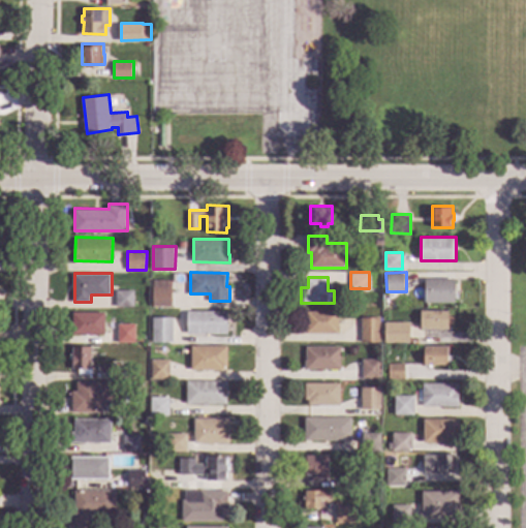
[(455,302),(425,302),(425,278),(455,278),(455,302)]
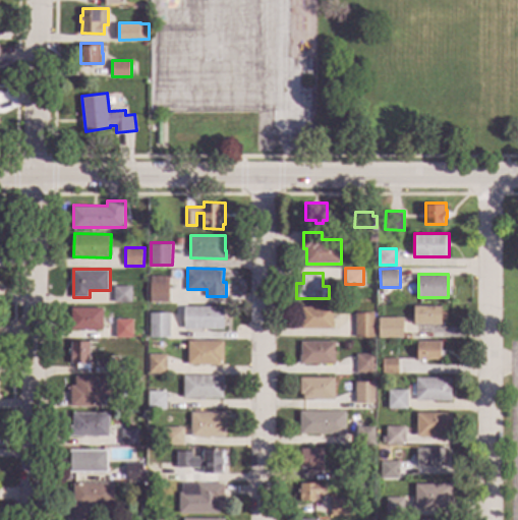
[(171,301),(151,300),(151,275),(171,275),(171,301)]
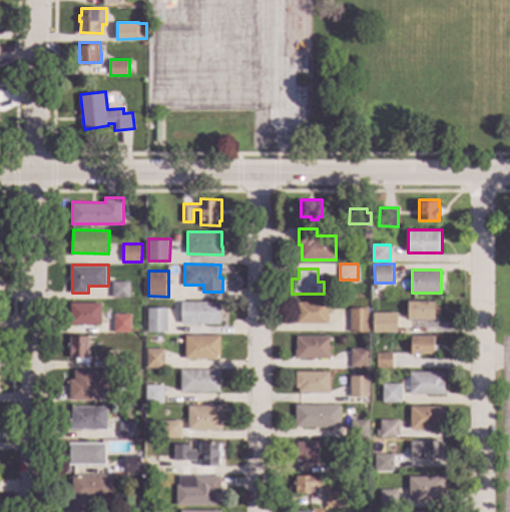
[(131,297),(113,297),(113,281),(131,281),(131,297)]
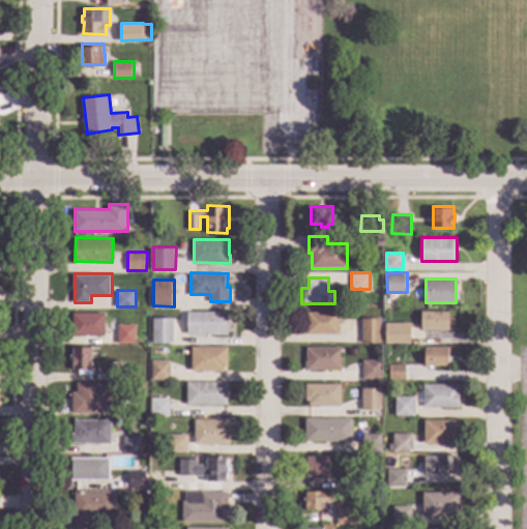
[(229,334),(187,333),(187,311),(230,311),(229,334)]
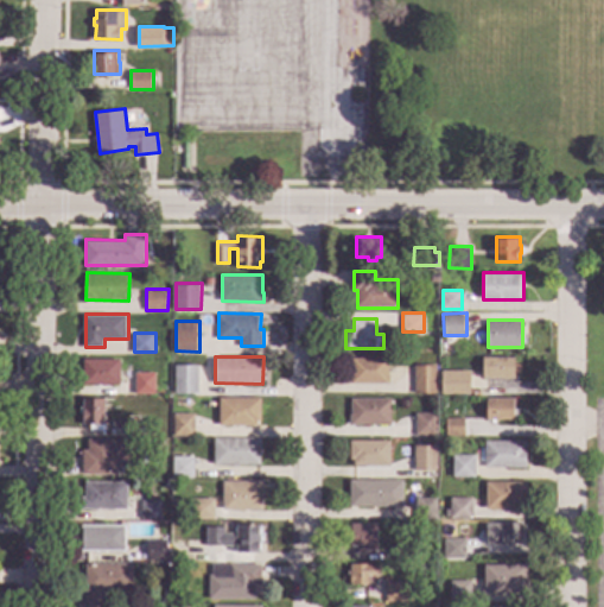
[(389,383),(353,383),(353,356),(389,356),(389,383)]
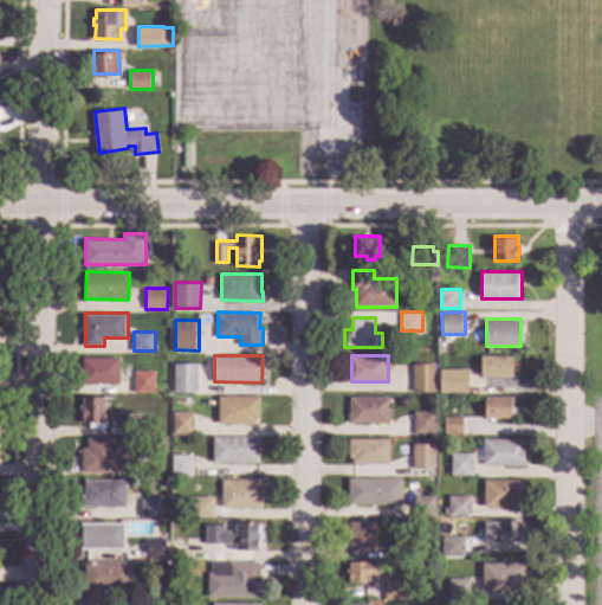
[(515,373),(506,373),(506,375),(483,375),(483,355),(515,355),(515,373)]
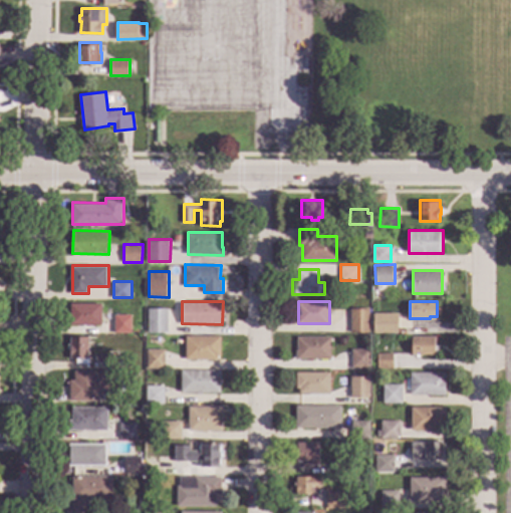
[(102,324),(71,324),(71,302),(102,302),(102,324)]
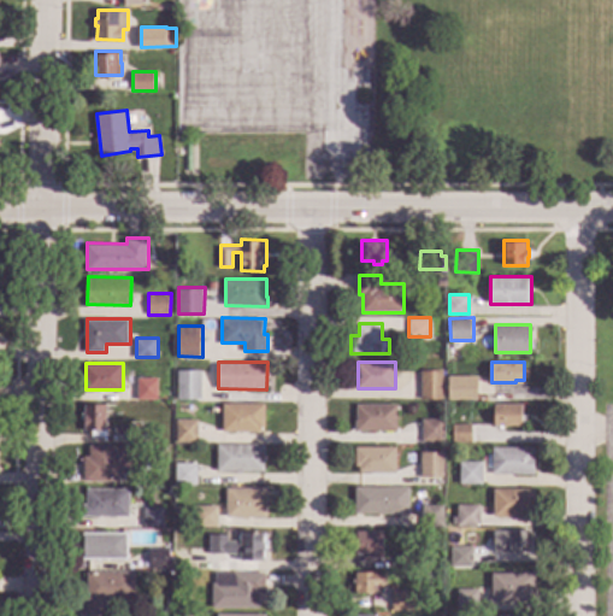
[(202,396),(181,394),(181,367),(202,367),(202,396)]
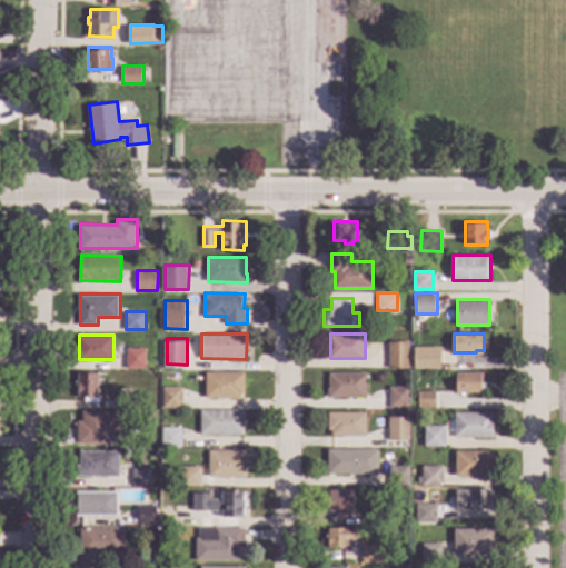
[(409,367),(390,367),(390,340),(409,340),(409,367)]
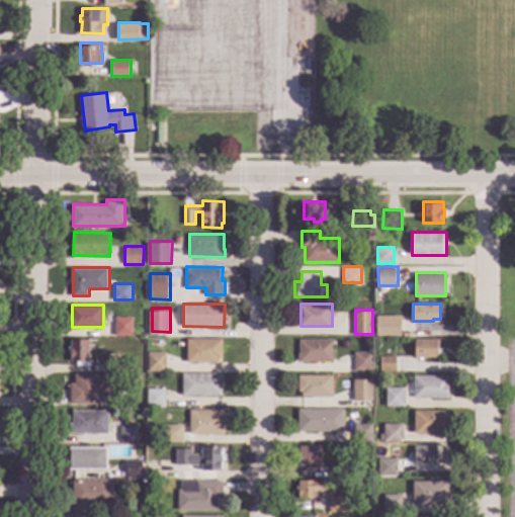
[(402,334),(377,334),(377,314),(402,314),(402,334)]
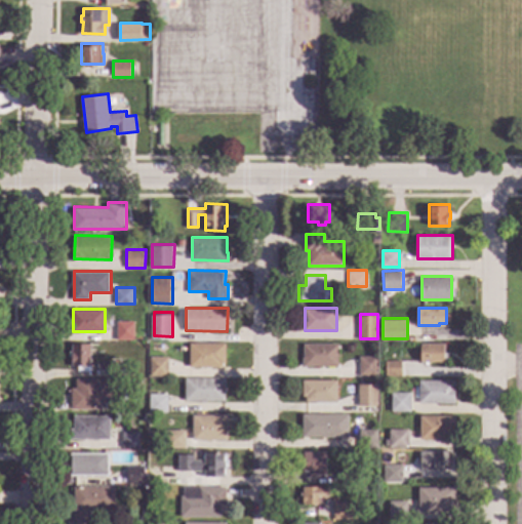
[(134,338),(116,338),(116,320),(134,320),(134,338)]
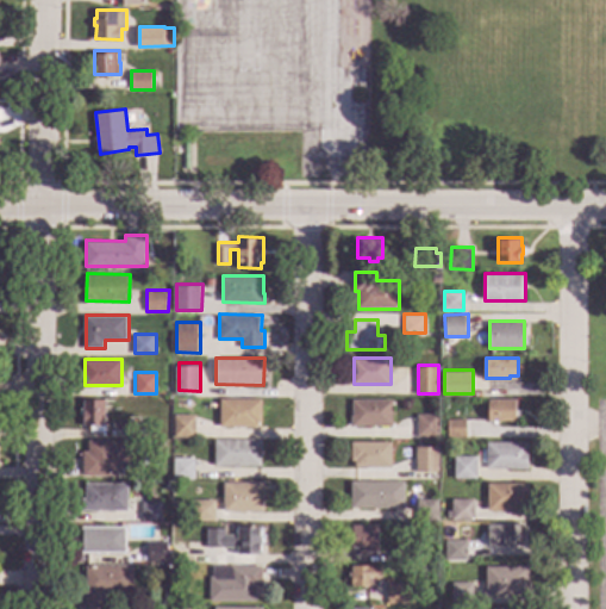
[(106,430),(93,430),(93,424),(85,424),(86,397),(106,397),(106,430)]
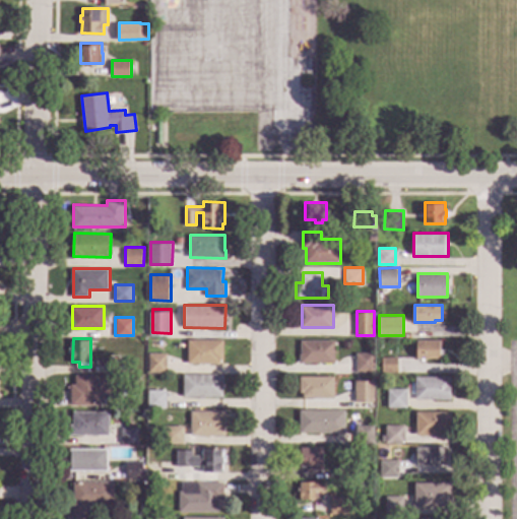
[(224,360),(221,360),(220,363),(189,363),(189,339),(224,339),(224,360)]
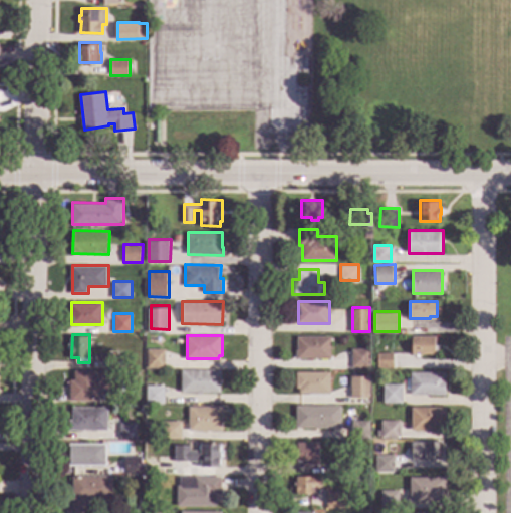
[(437,344),(441,344),(441,354),(413,354),(413,335),(437,335),(437,344)]
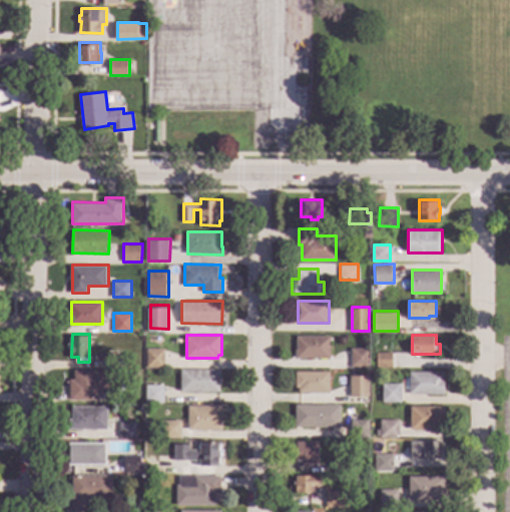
[(331,357),(297,357),(297,336),(331,336),(331,357)]
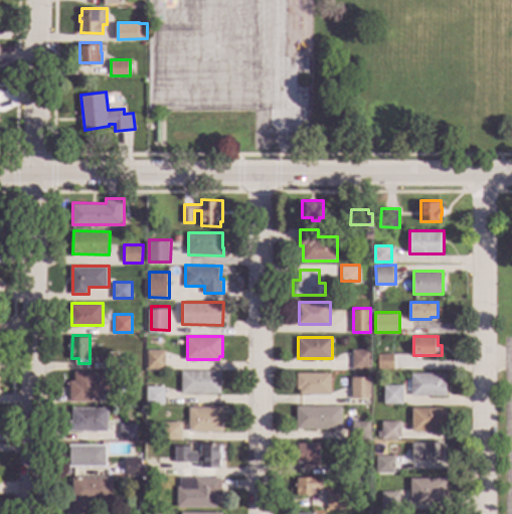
[(166,368),(148,368),(149,349),(167,349),(166,368)]
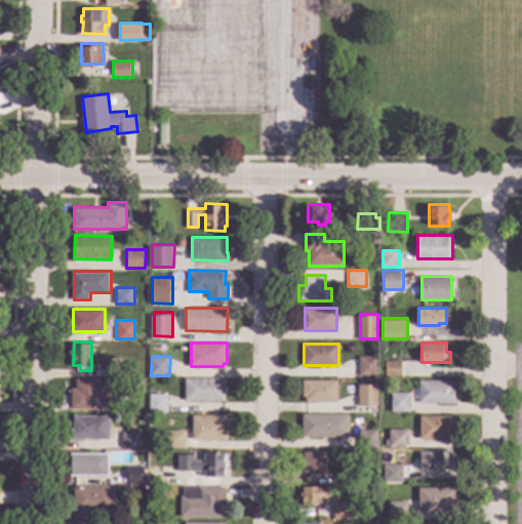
[(378,374),(360,374),(360,356),(378,356),(378,374)]
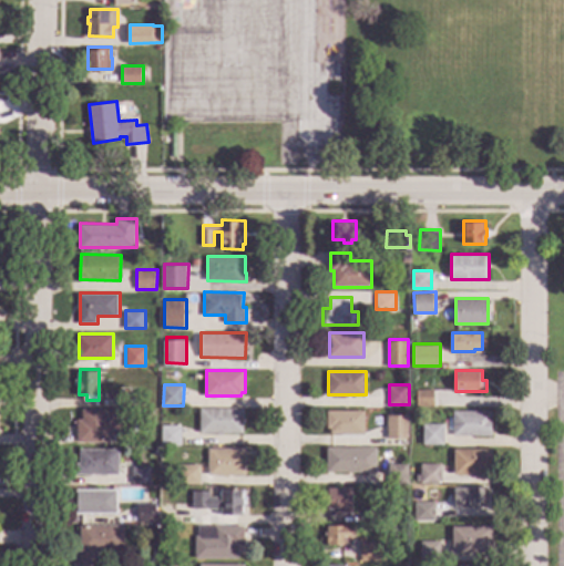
[(436,405),(418,405),(418,389),(436,389),(436,405)]
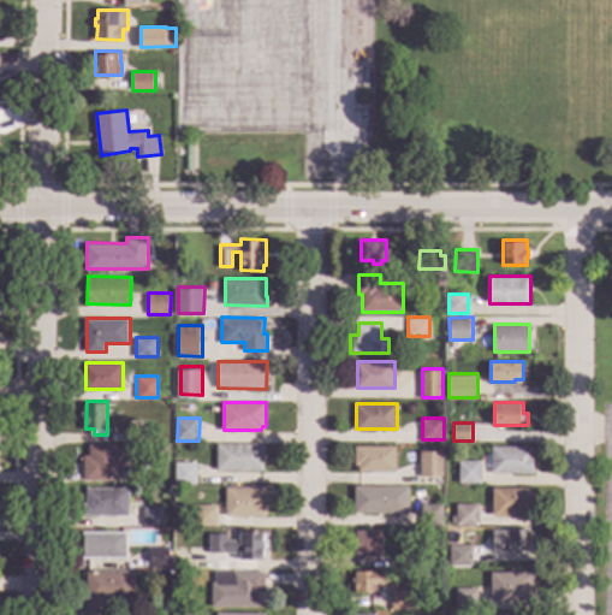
[(152,441),(132,439),(132,425),(152,425),(152,441)]
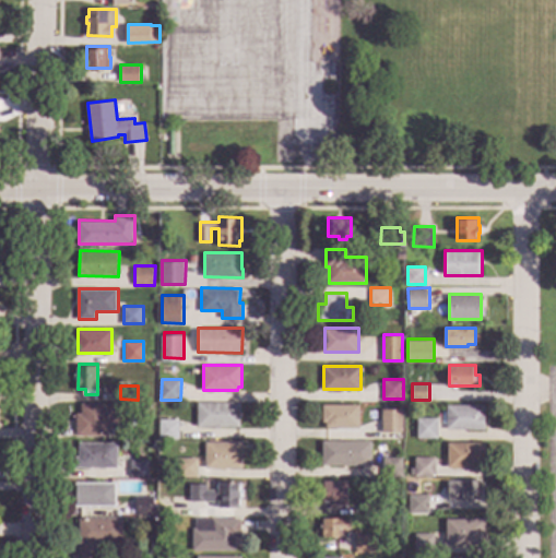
[(130,427),(109,427),(109,435),(77,435),(78,412),(82,412),(82,401),(130,402),(130,427)]
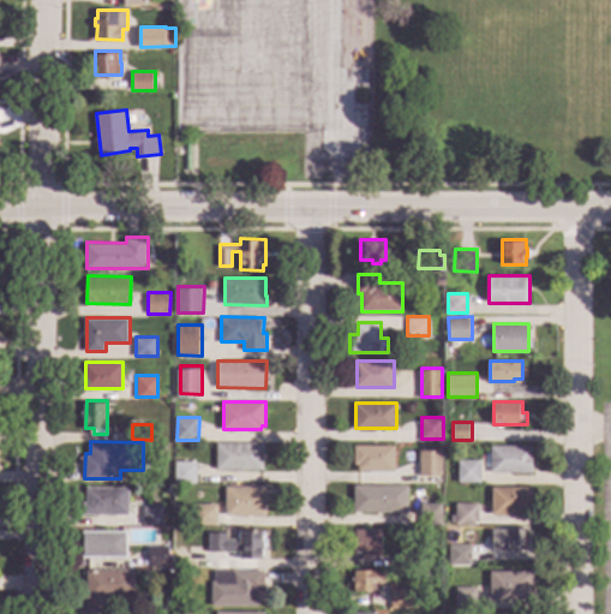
[(265,468),(243,468),(243,471),(237,471),(237,469),(217,469),(217,442),(265,442),(265,468)]
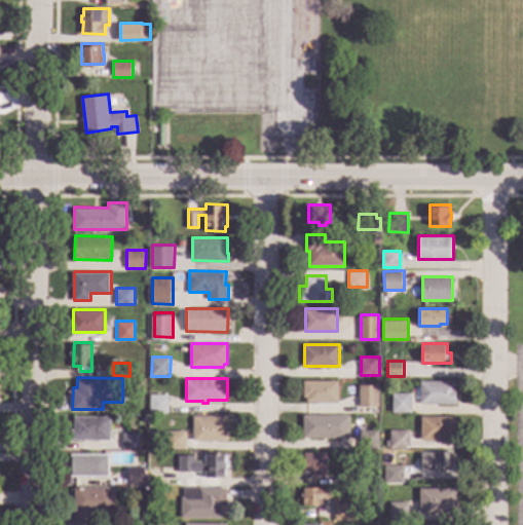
[(339,402),(307,402),(307,397),(304,397),(304,379),(339,379),(339,402)]
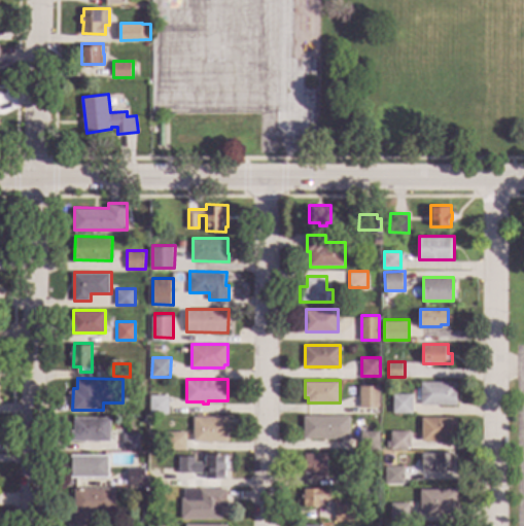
[(457,404),(421,404),(421,381),(457,381),(457,404)]
